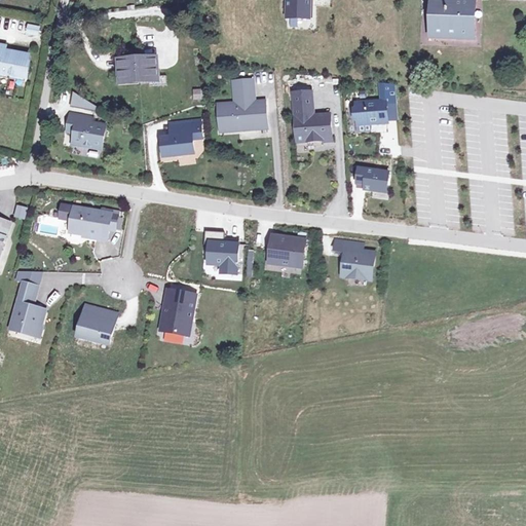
[(309,0),(287,0),(287,17),(311,19),(312,5),(309,5),(309,0)]
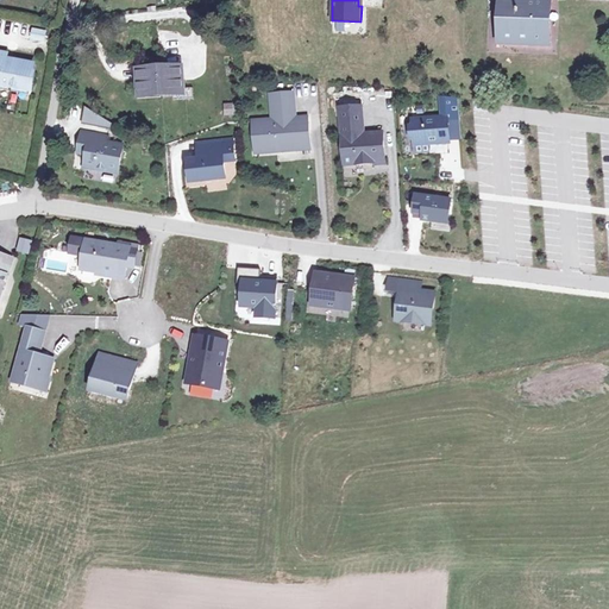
[(551,4),(503,1),(501,44),(548,48),(551,4)]
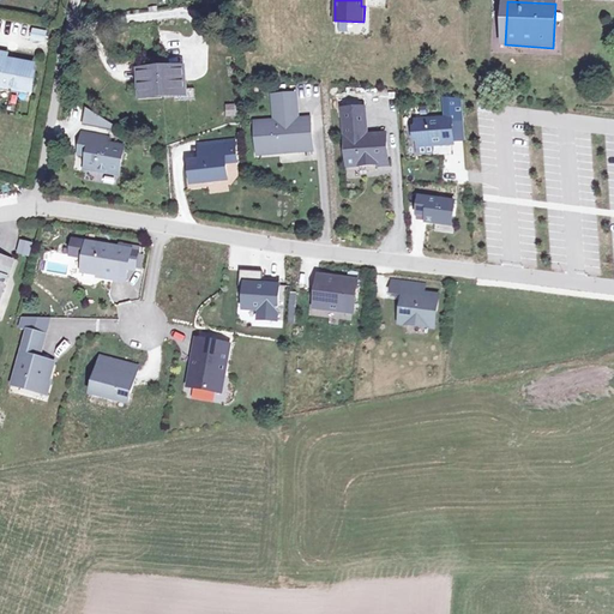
[(35,65),(6,60),(0,58),(0,90),(31,96),(36,74),(34,73),(35,65)]
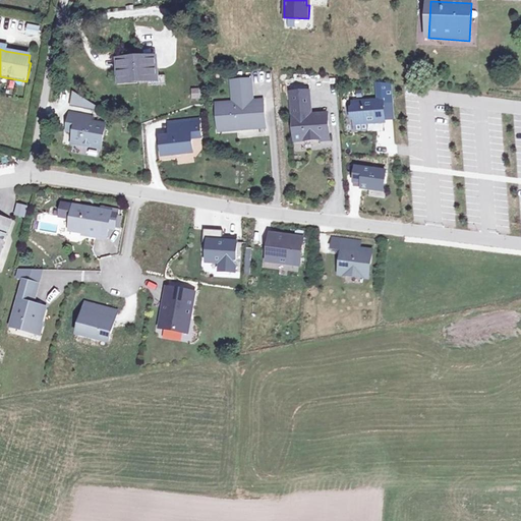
[(136,59),(138,80),(156,78),(155,58),(136,59)]
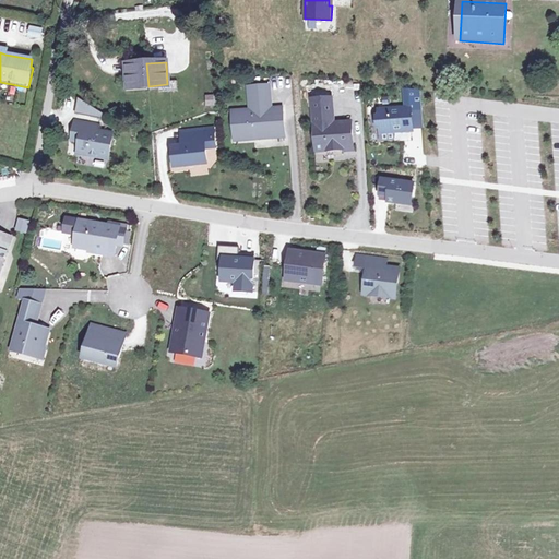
[(129,87),(149,86),(146,63),(128,64),(129,87)]
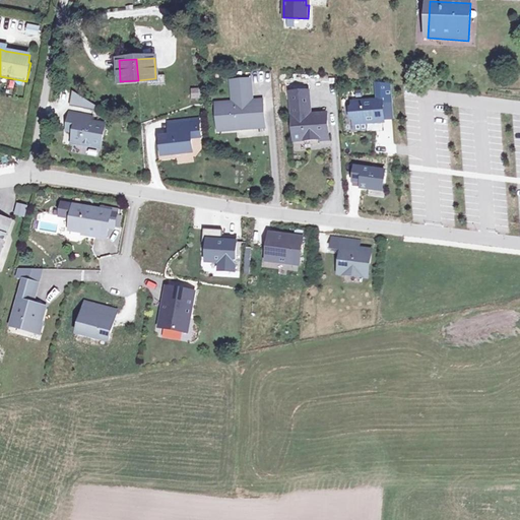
[(249,77),(232,79),(233,101),(215,102),(217,128),(263,125),(261,99),(248,100),(248,96),(251,96),(249,77)]
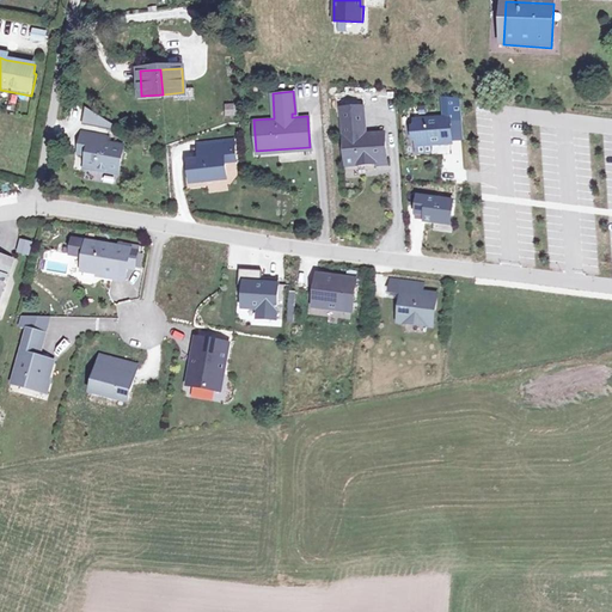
[(224,104),(224,116),(234,116),(234,104),(224,104)]
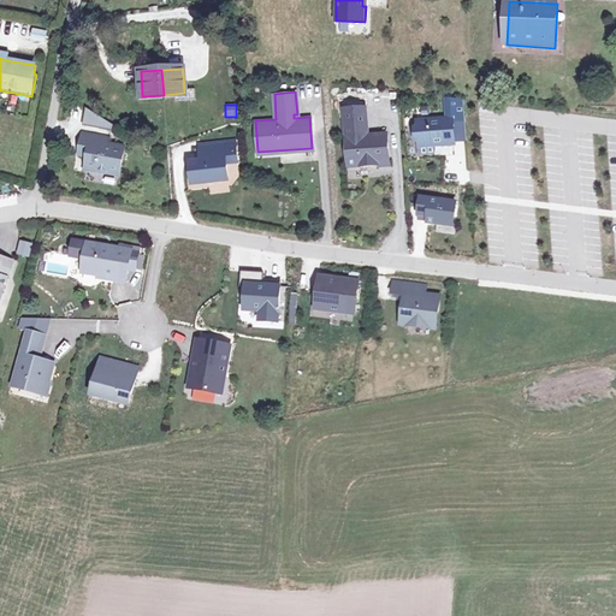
[(365,106),(343,107),(347,165),(375,164),(375,160),(388,159),(386,132),(367,134),(365,106)]
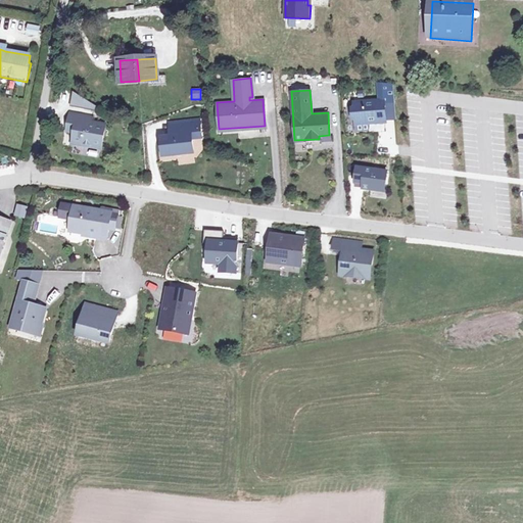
[(86,99),(76,92),(73,107),(85,109),(86,99)]
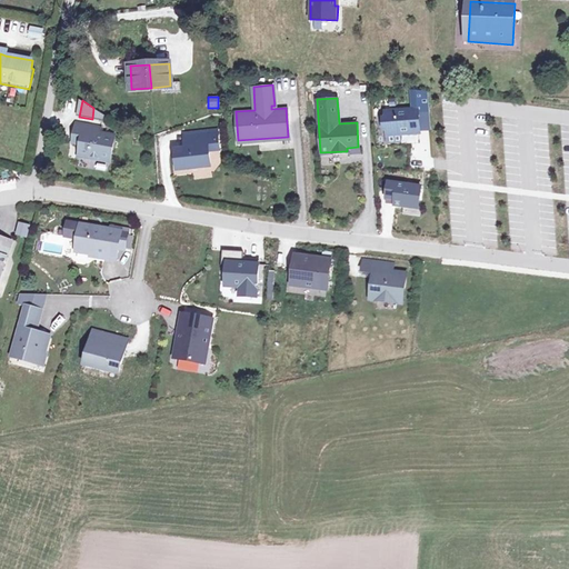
[(105,115),(93,108),(92,119),(103,121),(105,115)]
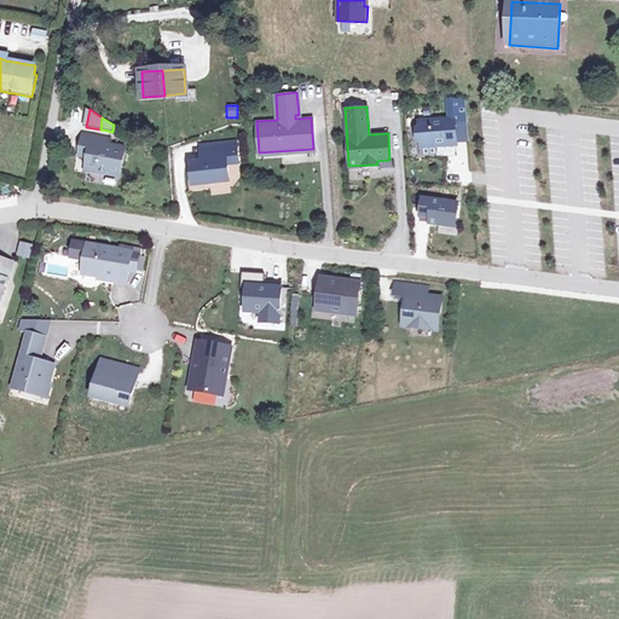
[(455,120),(418,122),(421,156),(435,155),(434,146),(456,145),(456,143),(455,125),(455,120)]
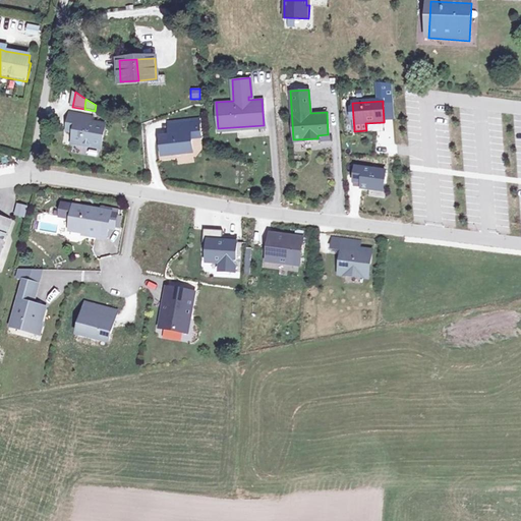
[(392,104),(383,105),(384,120),(393,119),(392,104)]
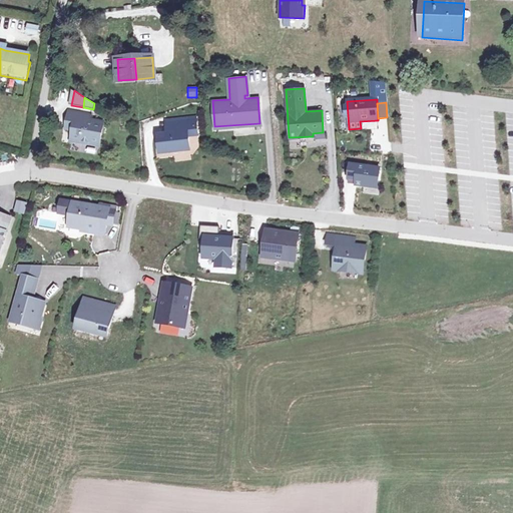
[(75,123),(74,131),(72,139),(99,145),(104,122),(89,119),(89,115),(70,111),(68,122),(75,123)]
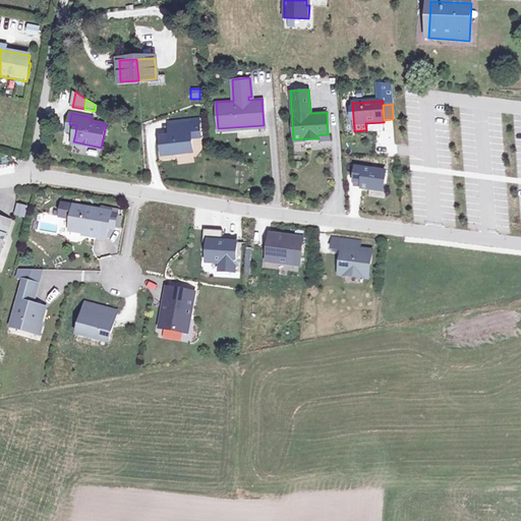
[(161,137),(163,155),(192,152),(190,137),(199,135),(197,119),(175,122),(176,135),(171,136),(161,137)]
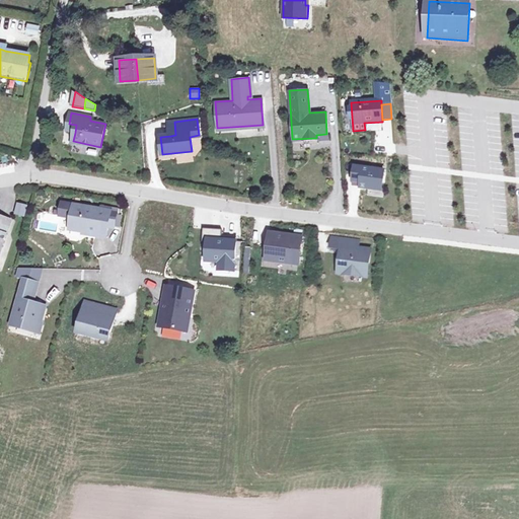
[(68,131),(75,133),(76,125),(69,124),(68,131)]
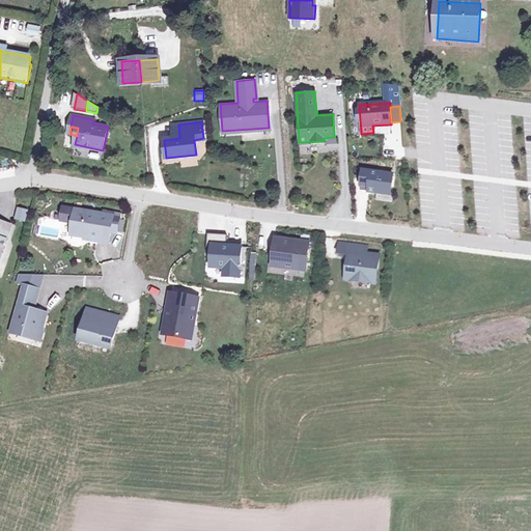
[(389,194),(392,173),(361,168),(358,190),(389,194)]
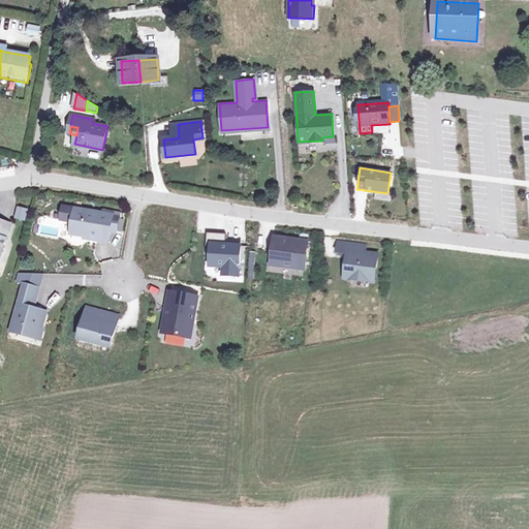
[(114,214),(76,208),(64,206),(61,219),(74,221),(72,234),(99,238),(99,240),(110,242),(112,230),(118,231),(120,217),(114,216),(114,214)]
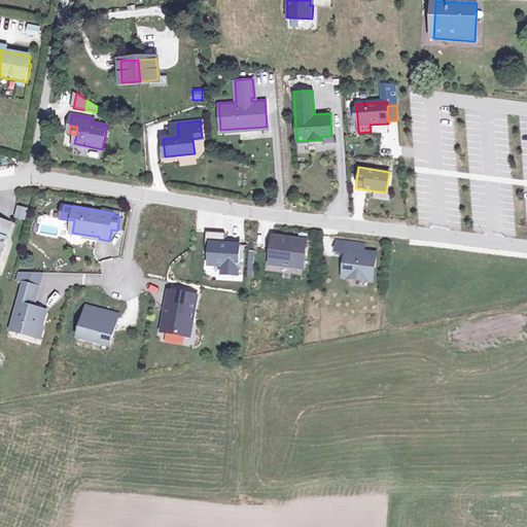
[(14,219),(26,220),(27,207),(15,206),(14,219)]
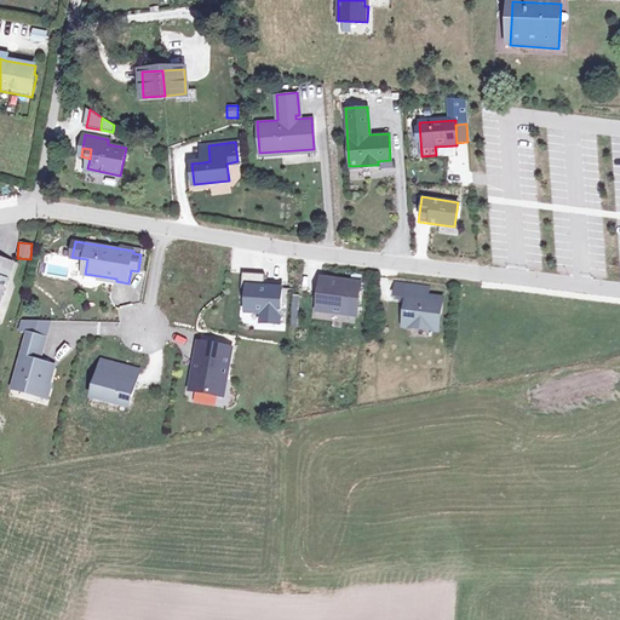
[(263,321),(281,322),(282,286),(265,285),(267,273),(244,271),(242,291),(248,291),(247,310),(263,311),(263,321)]
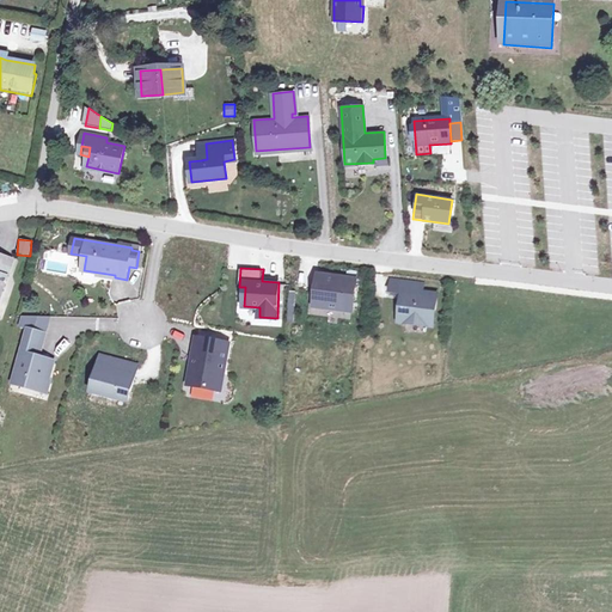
[(336,276),(317,274),(314,288),(319,287),(317,304),(350,308),(354,282),(337,285),(336,276)]
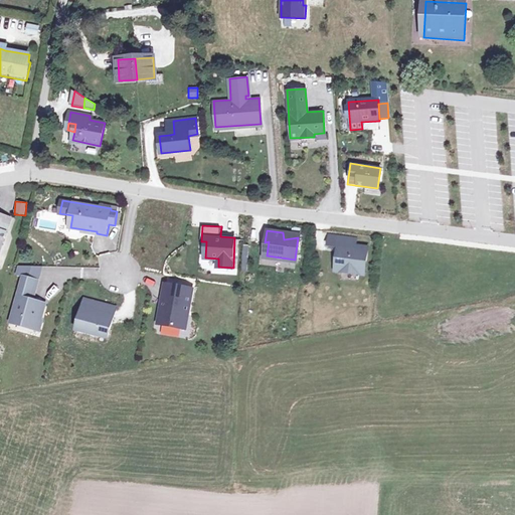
[(338,247),(339,234),(328,233),(326,246),(338,247)]
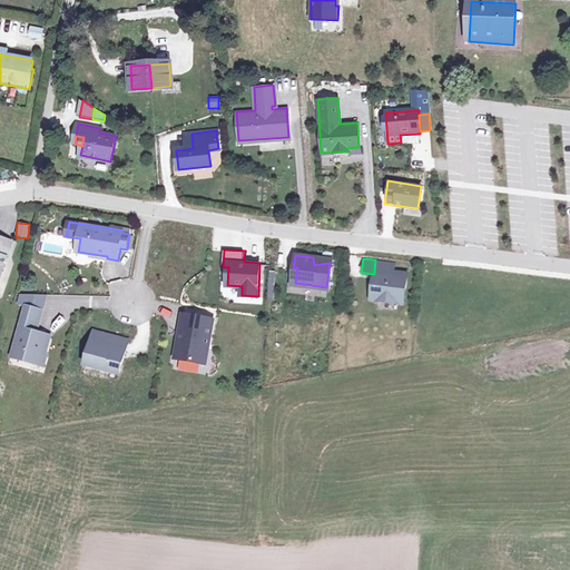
[(391,262),(375,259),(374,274),(371,296),(401,301),(404,273),(390,272),(391,262)]
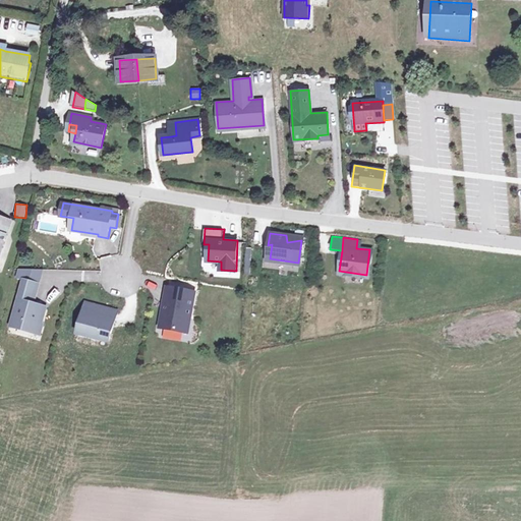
[(19,279),(25,280),(13,326),(35,332),(37,322),(43,324),(47,307),(35,303),(40,284),(27,281),(31,271),(21,271),(19,279)]
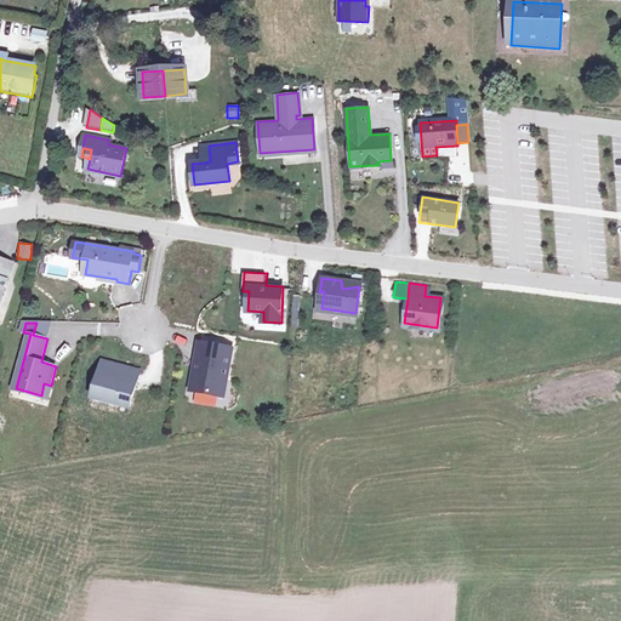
[(224,393),(233,347),(200,341),(193,388),(224,393)]
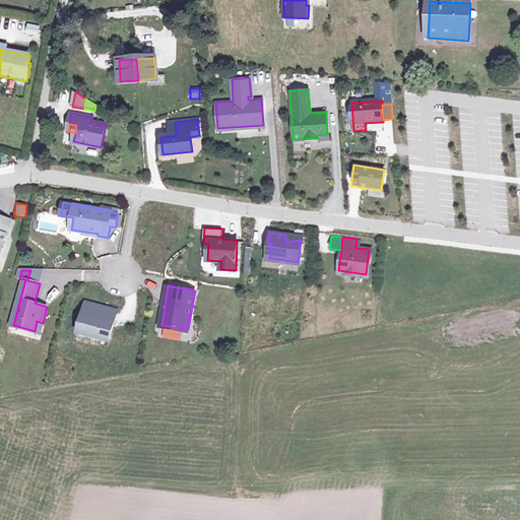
[(116,309),(91,303),(88,315),(84,314),(79,332),(101,337),(102,335),(111,337),(114,328),(111,327),(116,309)]
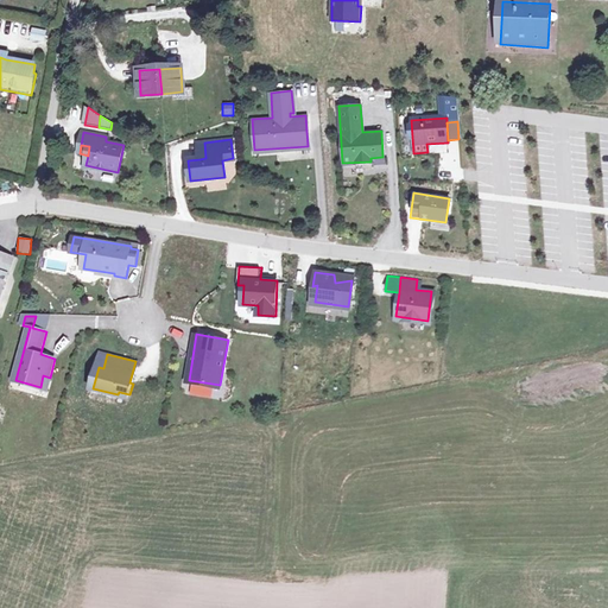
All buildings are outlined.
